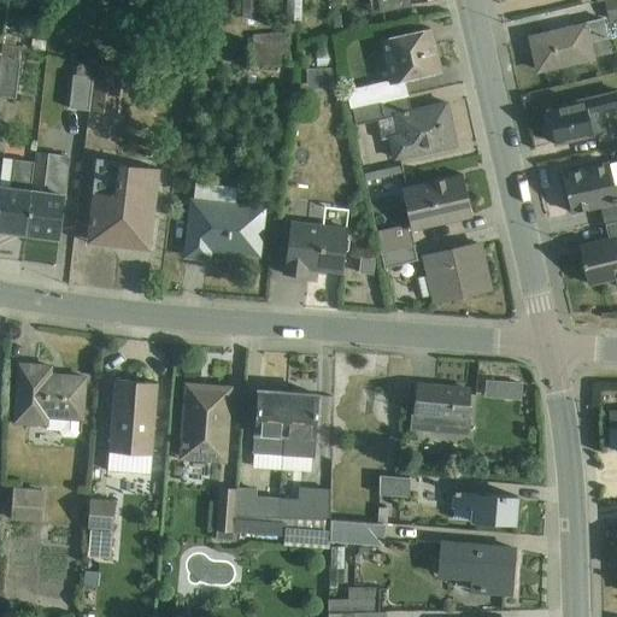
[(241,0),(241,17),(259,17),(258,0),(241,0)]
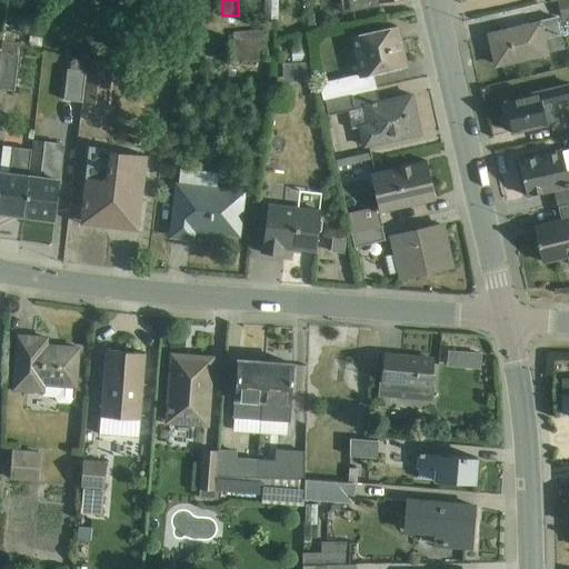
[(278,0),(263,0),(265,19),(278,19),(278,0)]
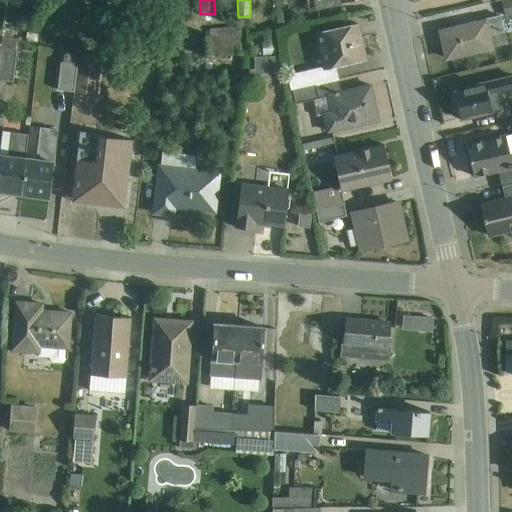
[(313,0),(316,11),(358,0),(313,0)]
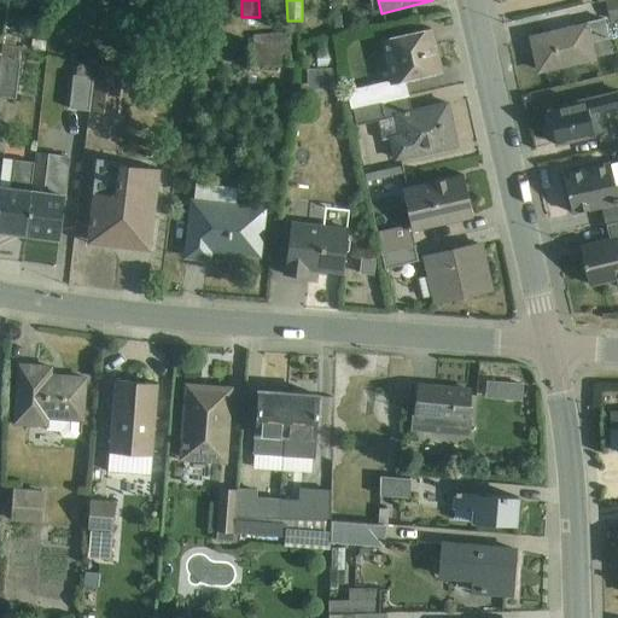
[(617,0),(605,0),(611,21),(617,18),(617,0)]
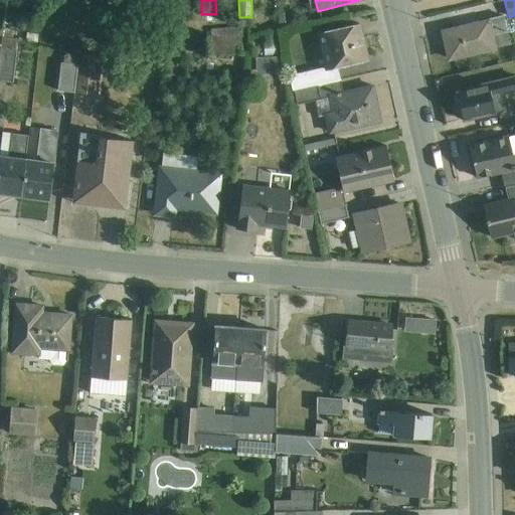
[(504,18),(443,32),(449,59),(511,45),(504,18)]
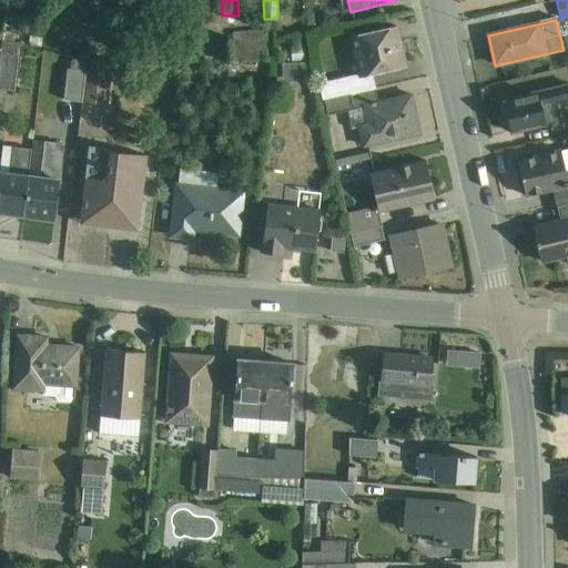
[(324,100),(375,89),(373,75),(405,68),(395,27),(350,38),(358,75),(320,84),(322,101),(324,100)]
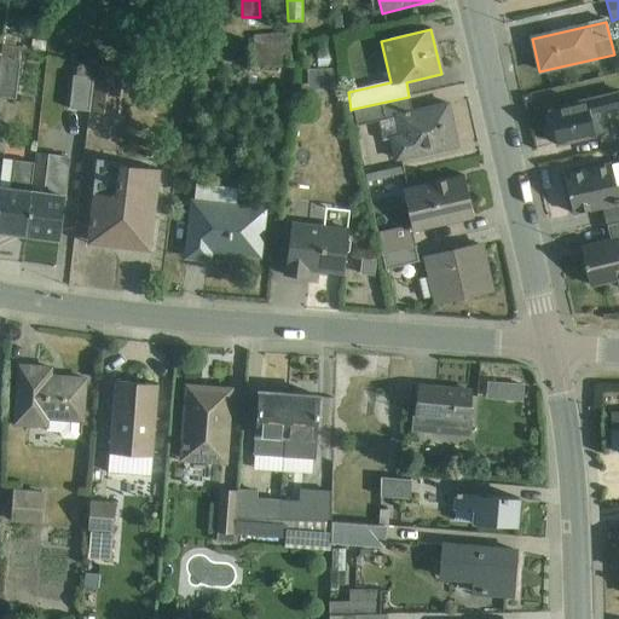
[(287,33),(254,36),(258,67),(291,64),(290,44),(288,44),(287,33)]
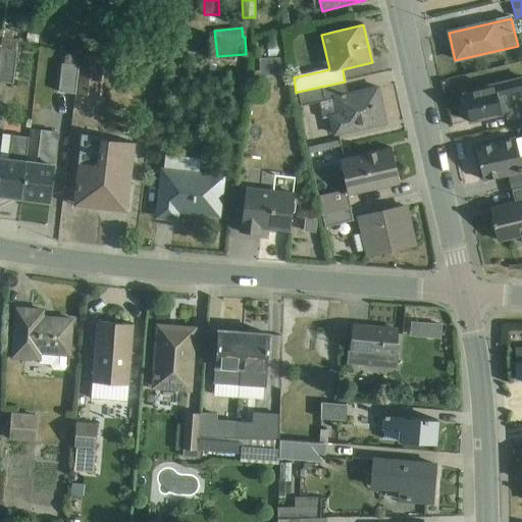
[(2,32),(0,51),(0,81),(13,84),(17,41),(12,40),(13,32),(3,30),(2,32)]
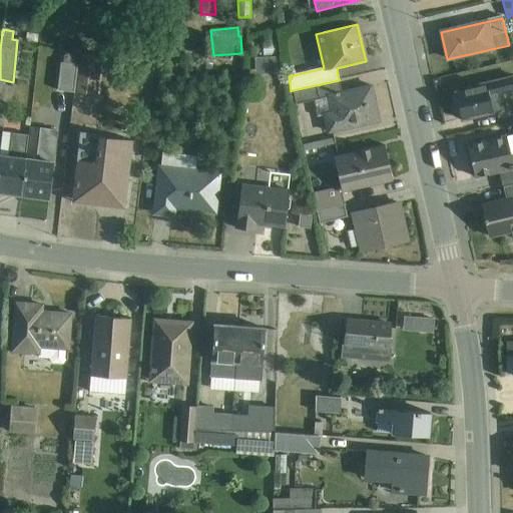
[(276,43),(264,43),(264,56),(277,55),(276,43)]
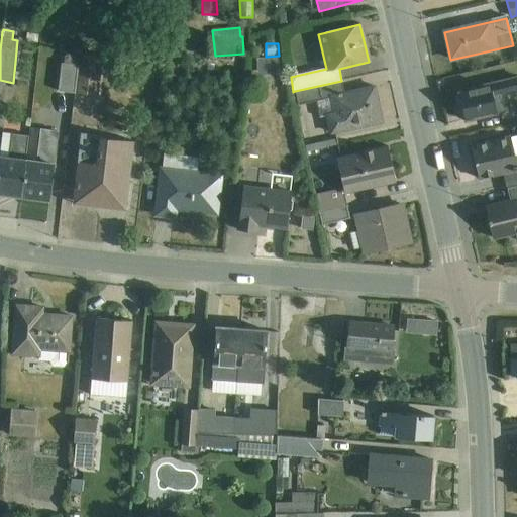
[(59,91),(76,93),(79,66),(77,66),(79,53),(72,52),(71,57),(65,56),(64,64),(62,64),(59,91)]
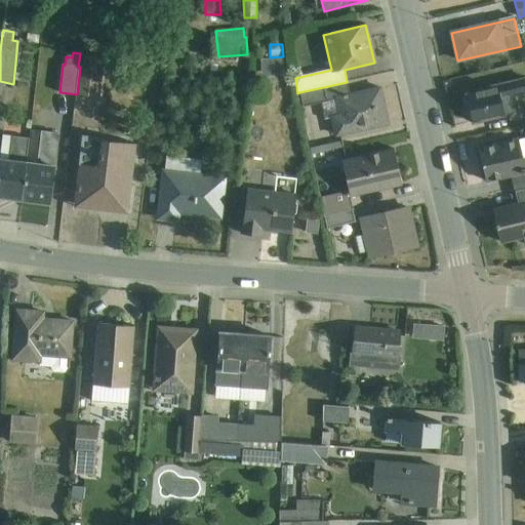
[(104,57),(81,54),(80,67),(77,94),(99,97),(104,57)]
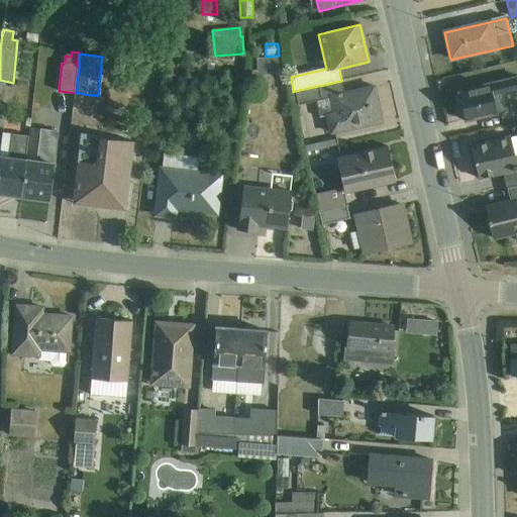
[(279,57),(256,58),(257,75),(280,75),(279,57)]
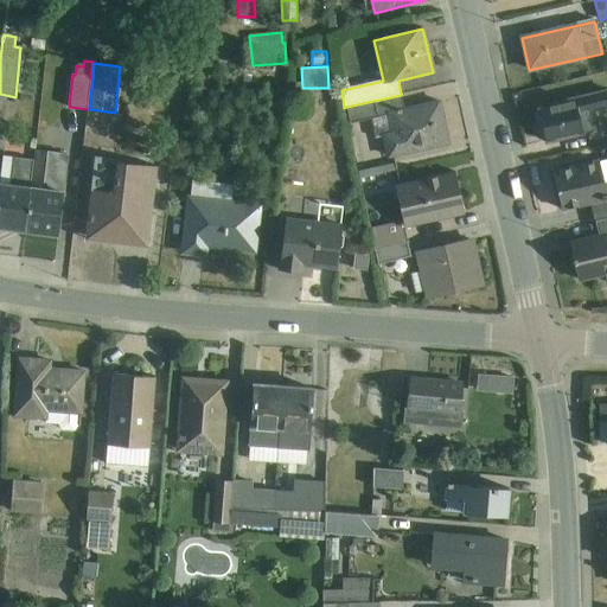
[(606,89),(556,103),(557,106),(538,109),(545,142),(599,129),(595,112),(606,108),(606,89)]
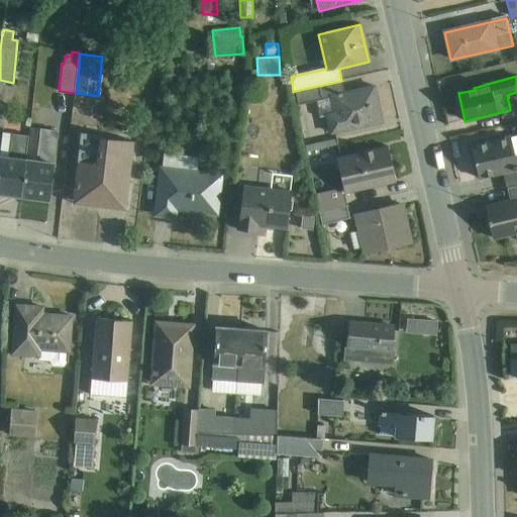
[(341,81),(295,91),(298,105),(316,101),(320,118),(325,116),(329,134),(382,122),(375,87),(344,93),(341,81)]
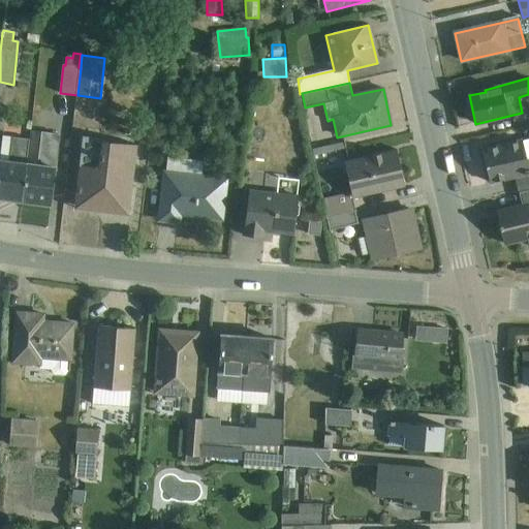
[(51,205),(60,134),(41,132),(38,164),(28,163),(27,163),(23,201),(51,205)]
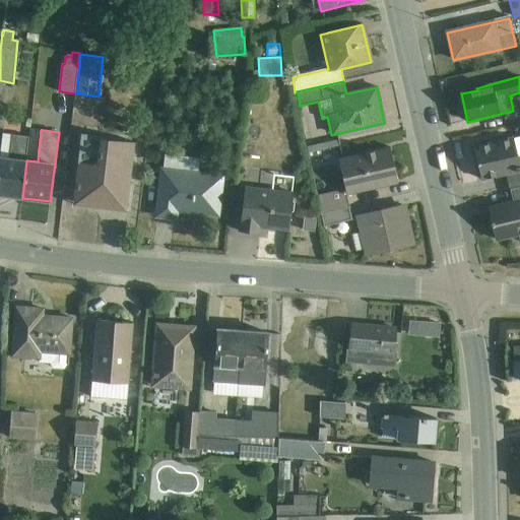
[(2,134),(0,153),(0,194),(22,198),(26,160),(28,137),(2,134)]
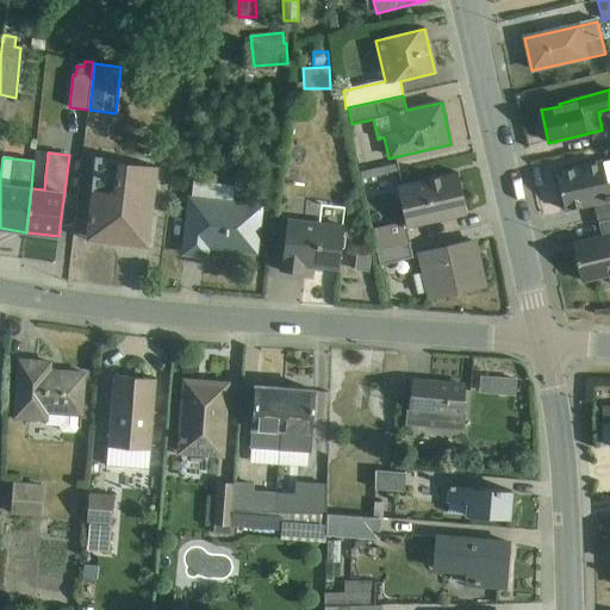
[(97,159),(87,236),(123,241),(122,246),(148,248),(157,167),(97,159)]
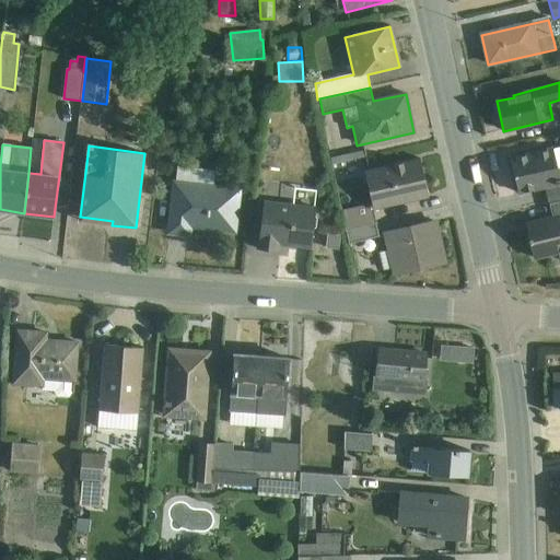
[(559,200),(559,147),(510,159),(517,194),(546,187),(550,203),(559,200)]
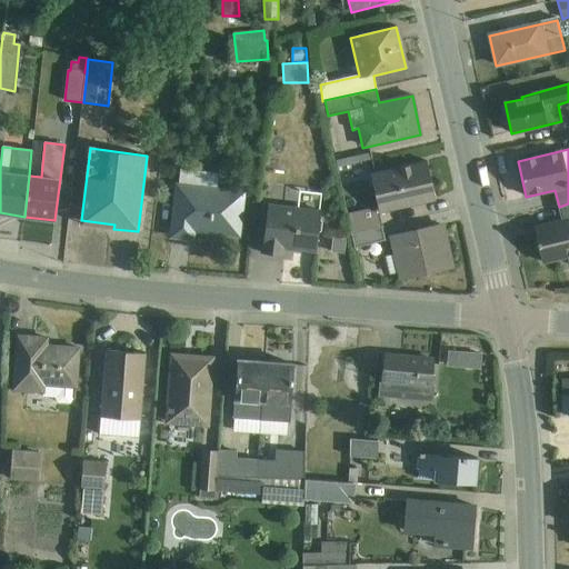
[(337,155),(337,172),(365,171),(363,153),(337,155)]
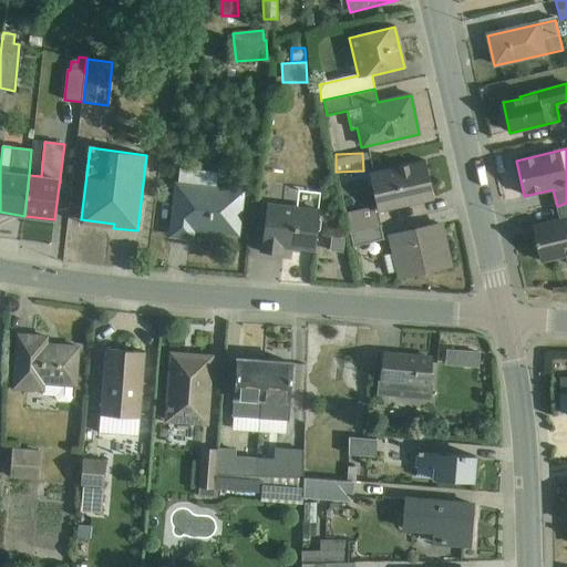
[(350,234),(381,227),(378,215),(379,215),(379,212),(434,199),(425,161),(370,174),(378,206),(346,214),(350,234)]
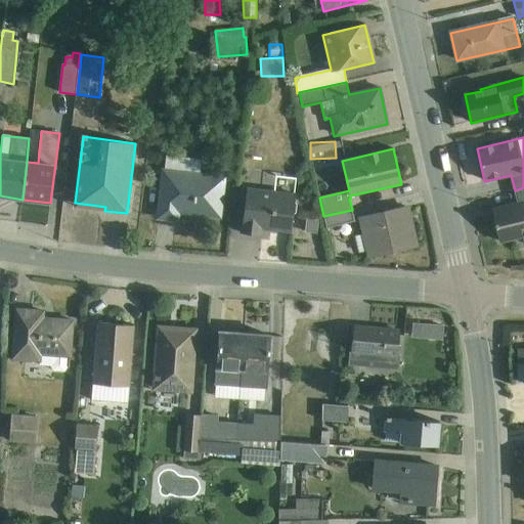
[(166,156),(159,217),(176,219),(177,211),(219,216),(223,176),(200,173),(201,160),(166,156)]
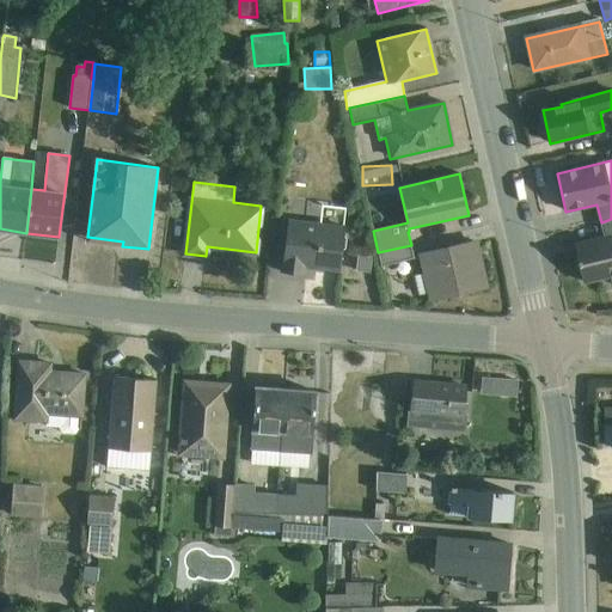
[(611,219),(601,222),(604,238),(574,245),(579,262),(577,262),(579,267),(579,265),(583,282),(610,276),(611,283),(611,219)]
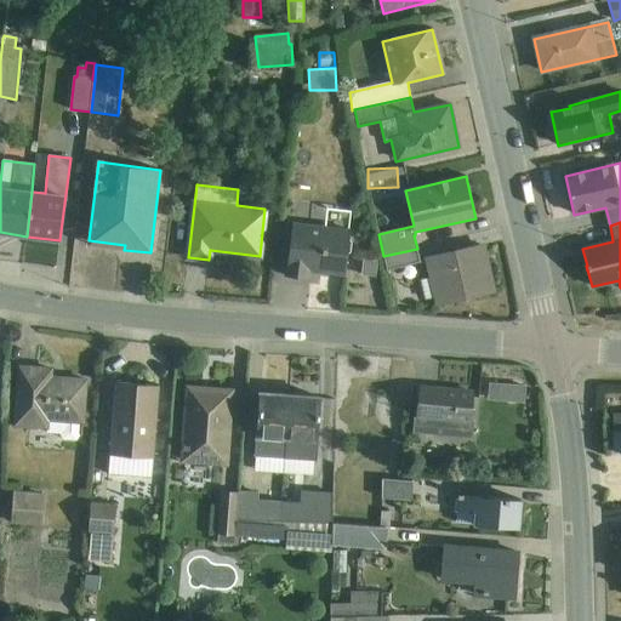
[(292,223),(286,275),(308,279),(309,271),(345,275),(349,231),(292,223)]
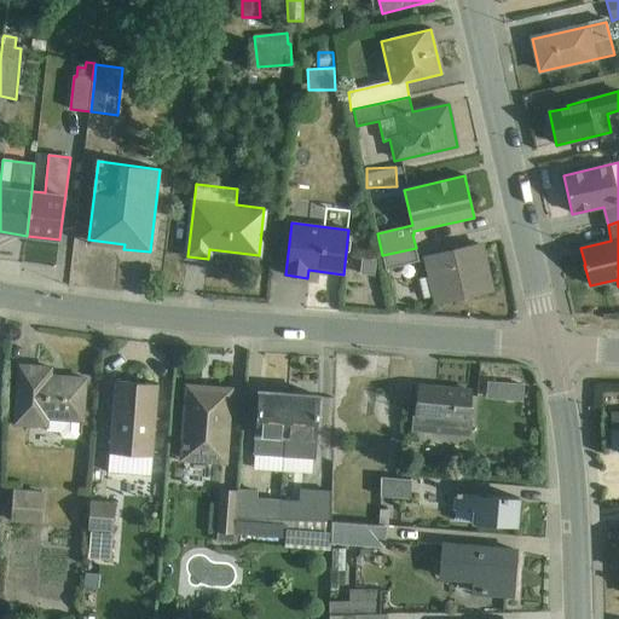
[(427,278),(420,279),(424,299),(434,296),(435,299),(440,298),(439,294),(464,289),(466,293),(490,287),(481,246),(423,259),(427,278)]
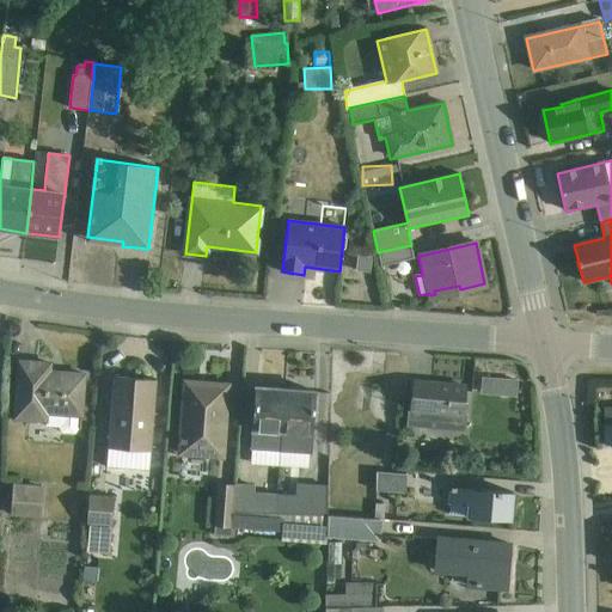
[(415,259),(411,245),(378,252),(381,267),(415,259)]
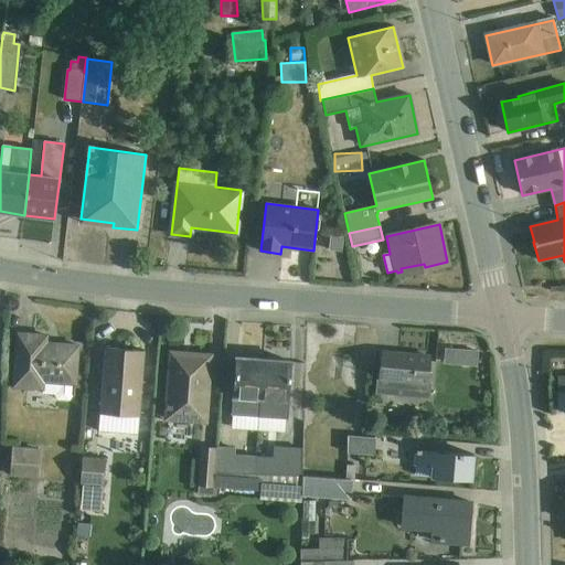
[(18,334),(13,387),(42,390),(42,394),(54,395),(56,400),(70,401),(73,396),(73,385),(75,385),(78,347),(46,343),(48,337),(18,334)]
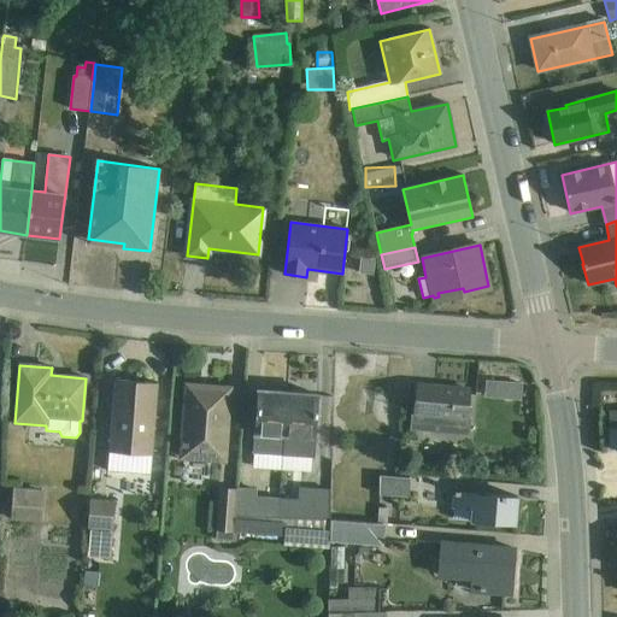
[(115,380),(109,452),(153,454),(158,383),(115,380)]
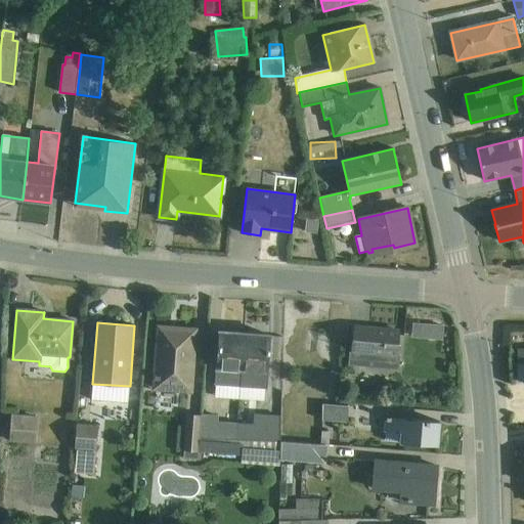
[(443,326),(430,325),(429,339),(442,339),(443,326)]
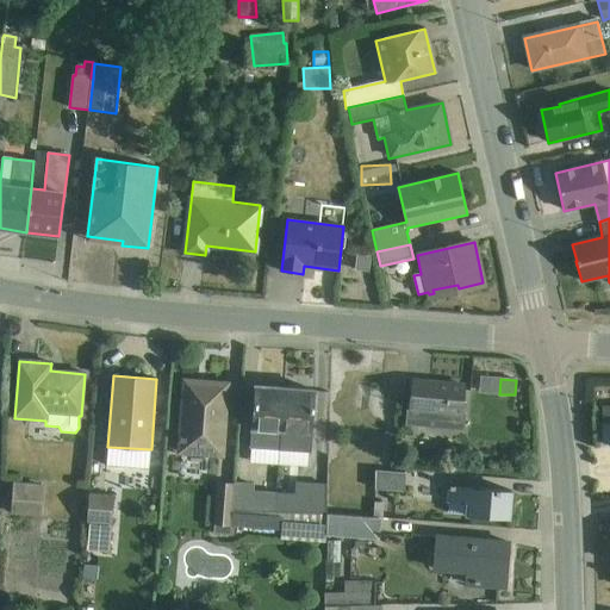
[(185,381),(179,454),(222,458),(228,385),(185,381)]
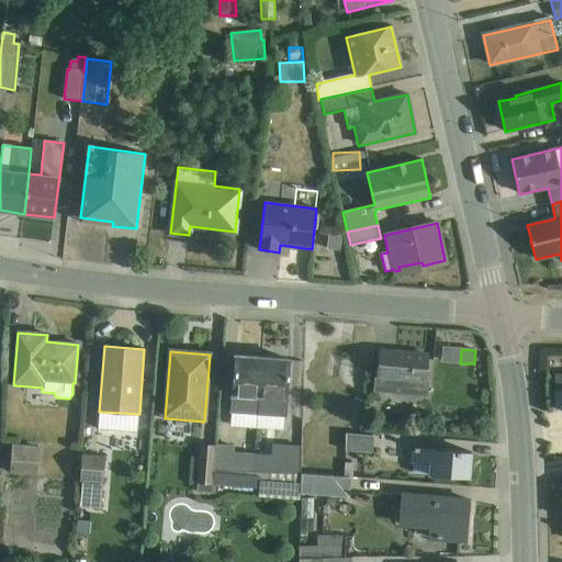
[(429,356),(379,351),(377,375),(375,392),(426,396),(428,380),(426,380),(429,356)]
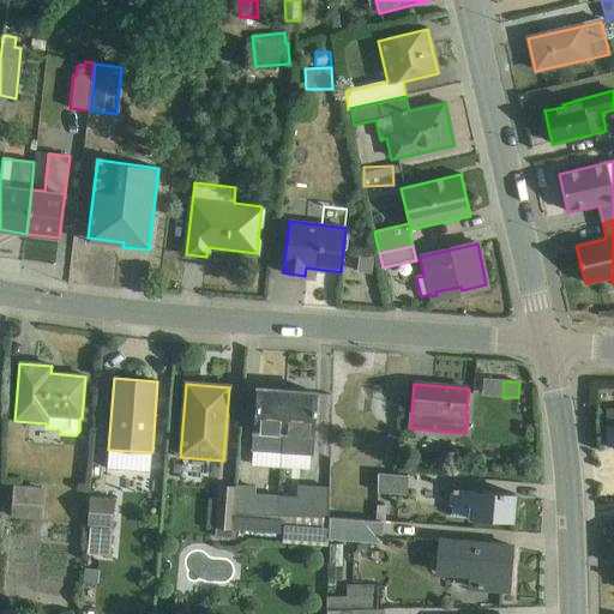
[(281,468),(287,391),(258,389),(252,467),(281,468)]
